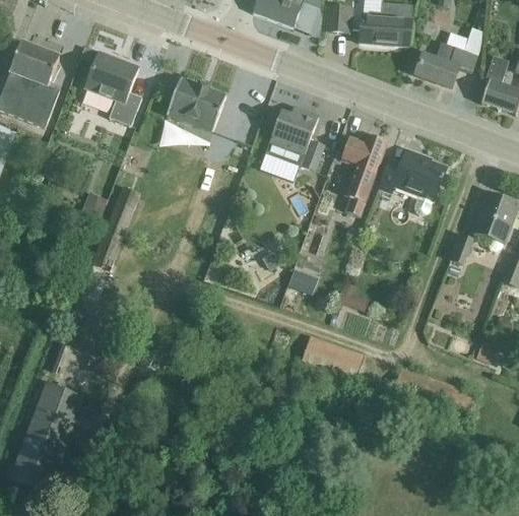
[(258,0),(254,12),(254,13),(295,27),(305,0),(258,0)]
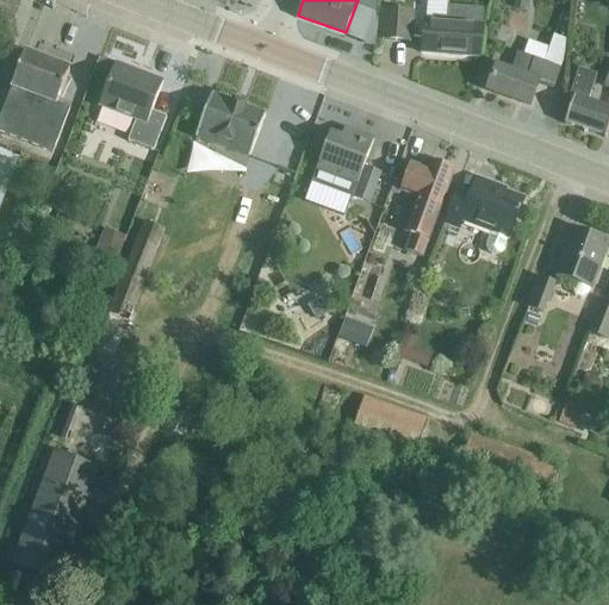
[(434,12),(434,19),(426,18),(423,49),(480,54),(485,6),(448,2),(447,13),(434,12)]
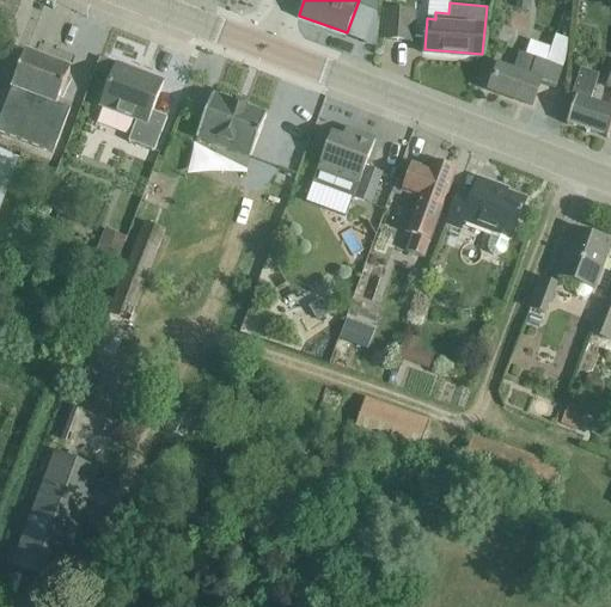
[(414,37),(416,8),(388,6),(385,35),(414,37)]
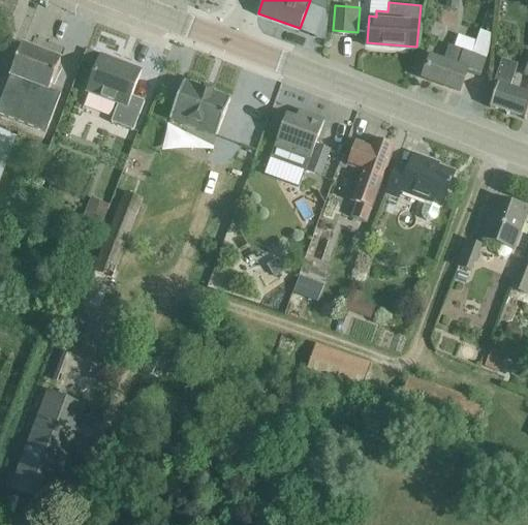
[(460,34),(456,45),(449,43),(444,58),(434,55),(434,56),(431,55),(423,75),(460,88),(466,68),(480,73),(492,42),(477,38),(477,40),(460,34)]
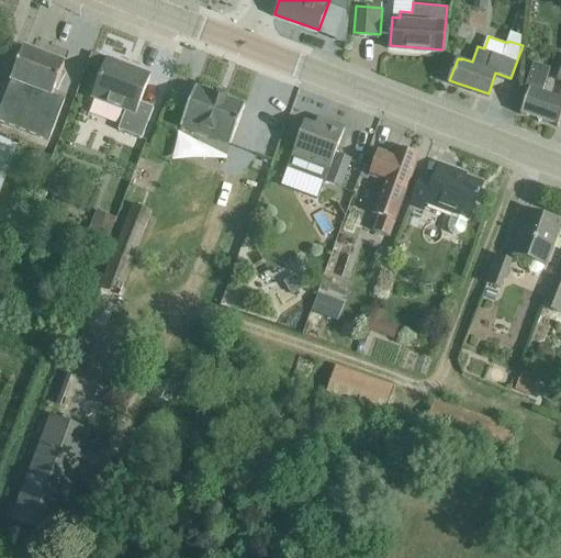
[(24,46),(11,78),(12,79),(0,110),(0,119),(51,138),(66,98),(53,93),(66,62),(24,46)]
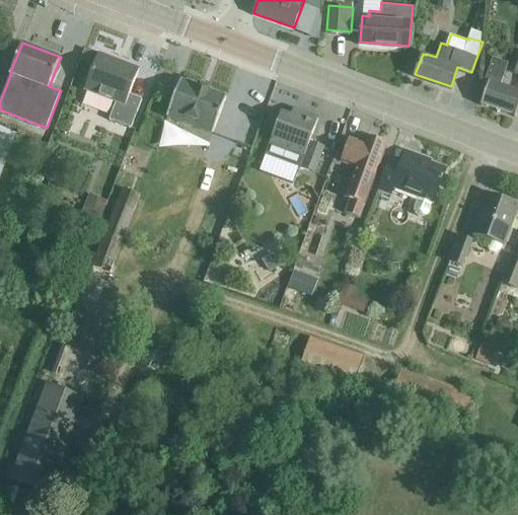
[(86,47),(81,59),(90,62),(94,51),(86,47)]
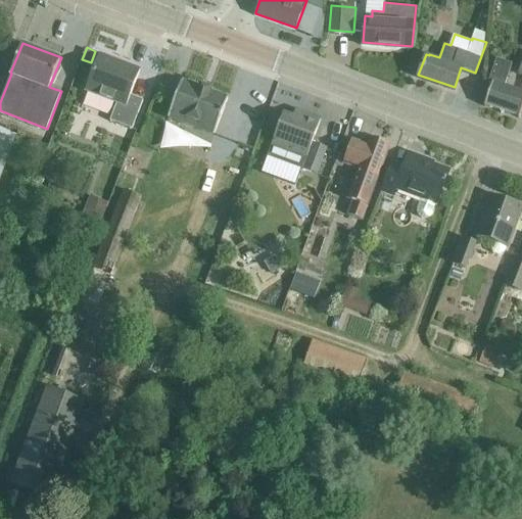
[(100,52),(86,89),(117,101),(110,119),(133,127),(144,98),(132,93),(141,67),(100,52)]
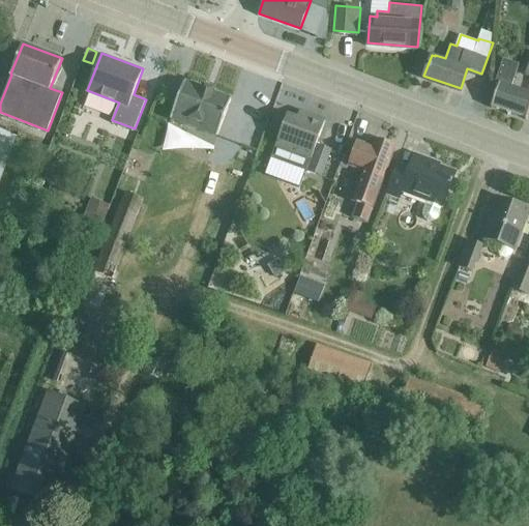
[(499,83),(492,106),(527,117),(528,112),(528,91),(512,85),(520,63),(504,57),(496,82),(499,83)]
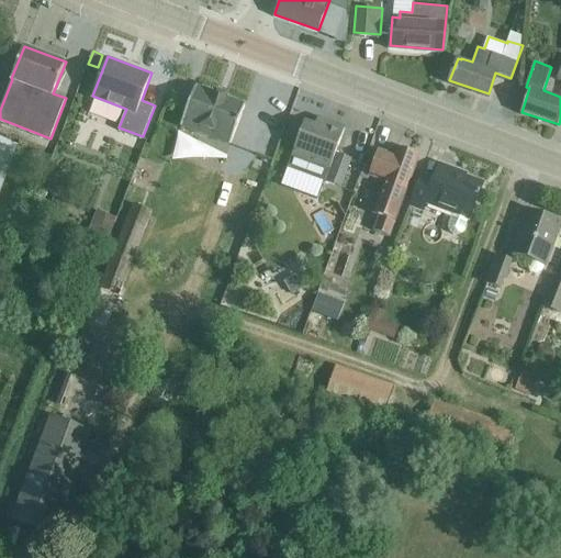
[(229,142),(231,143),(246,104),(226,97),(227,95),(216,90),(215,92),(195,85),(181,124),(182,124),(183,123),(195,127),(194,130),(211,135),(212,132),(231,140),(229,142)]
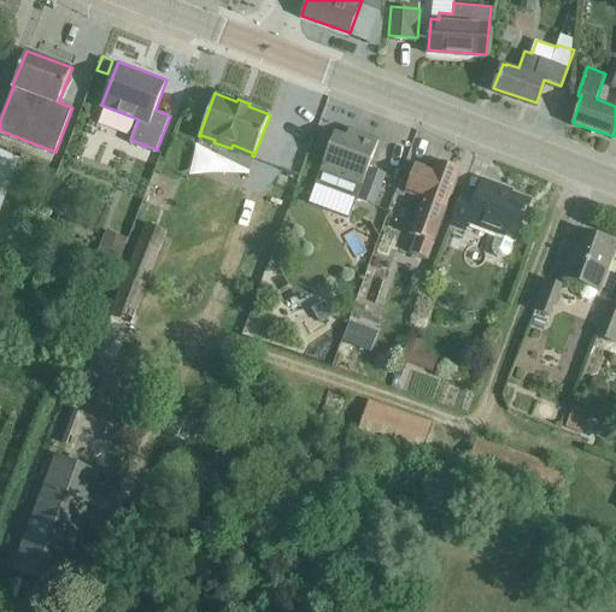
[(335,133),(316,182),(356,196),(375,204),(387,172),(369,166),(380,139),(350,128),(346,137),(335,133)]
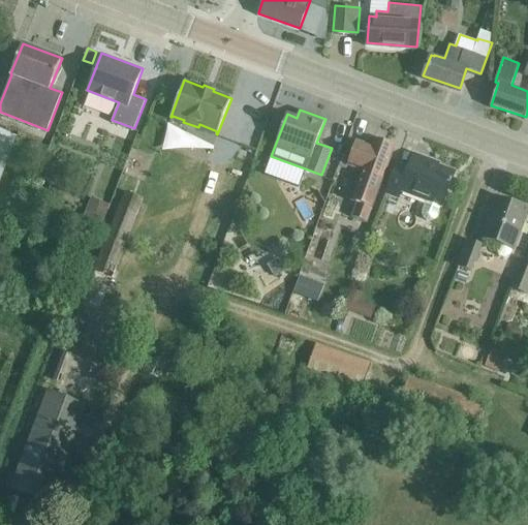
[(0,180),(17,136),(0,130),(0,180)]
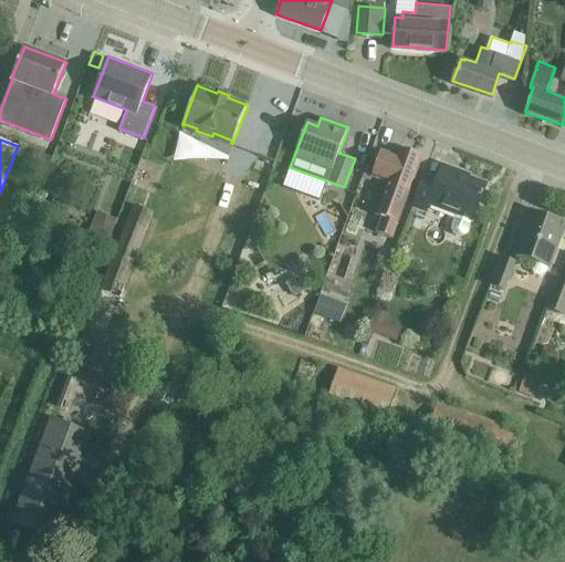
[(375,167),(372,174),(388,180),(376,212),(383,216),(378,227),(377,230),(393,237),(396,227),(410,188),(422,155),(414,152),(414,148),(406,146),(404,148),(401,147),(398,156),(382,149),(375,167)]
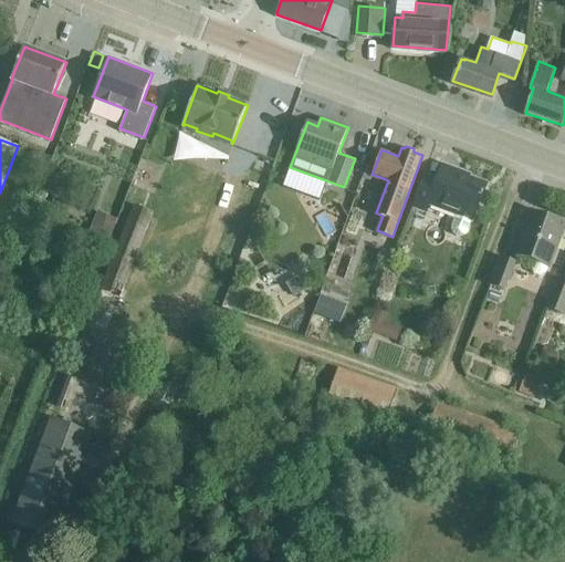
[(368,164),(364,175),(370,178),(372,174),(375,167),(368,164)]
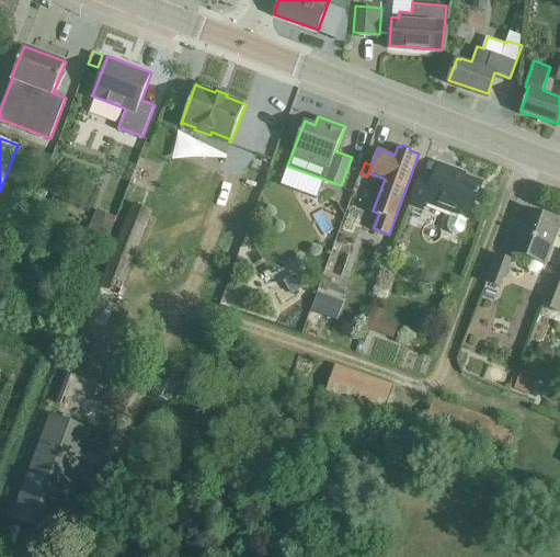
[(468,217),(482,181),(454,170),(455,168),(440,162),(434,178),(422,172),(410,203),(423,208),(425,201),(452,211),(453,211),(450,217),(449,220),(447,224),(447,227),(448,230),(450,232),(453,235),(458,235),(461,232),(464,229),(468,217)]
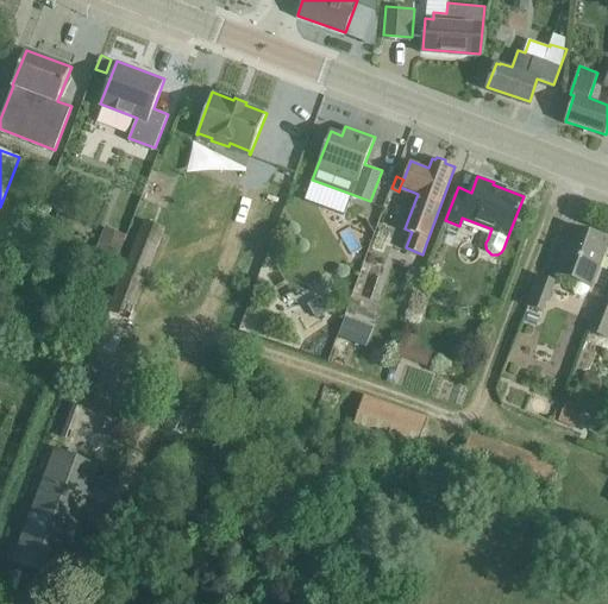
[(110,310),(130,318),(165,226),(145,219),(110,310)]
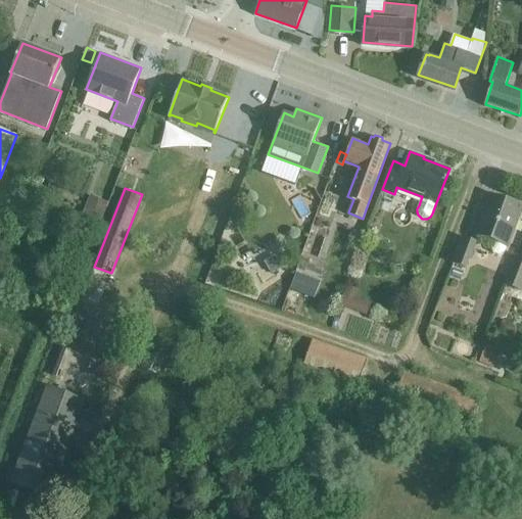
[(90,195),(84,213),(101,219),(108,201),(90,195)]
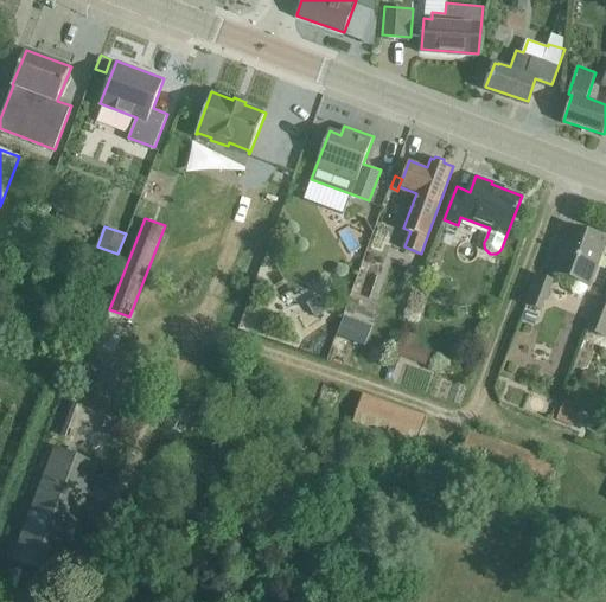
[(567,243),(556,273),(573,279),(571,285),(573,292),(579,294),(586,290),(588,285),(591,286),(605,247),(605,238),(574,226),(567,243)]
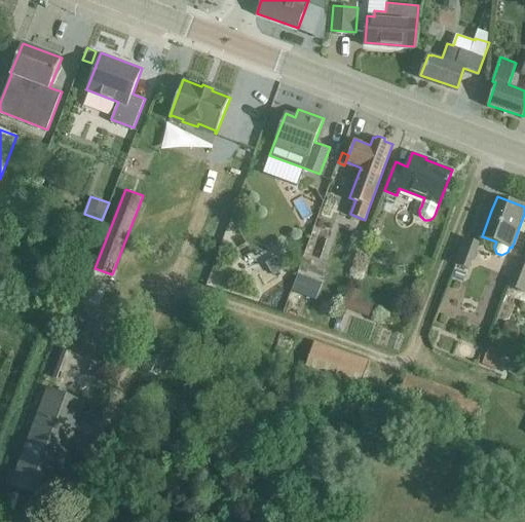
[(459,264),(470,268),(480,244),(470,239),(459,264)]
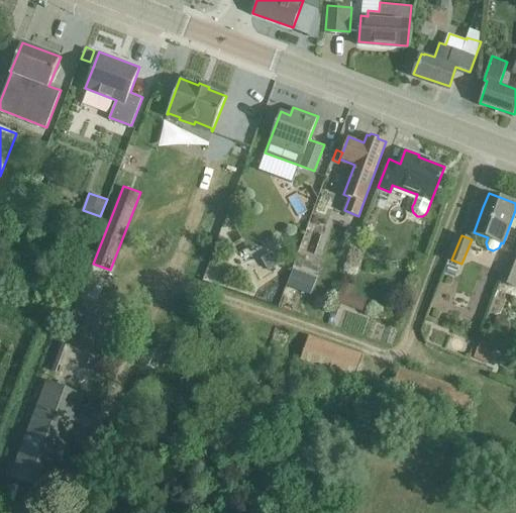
[(248,265),(262,259),(254,243),(242,249),(248,265)]
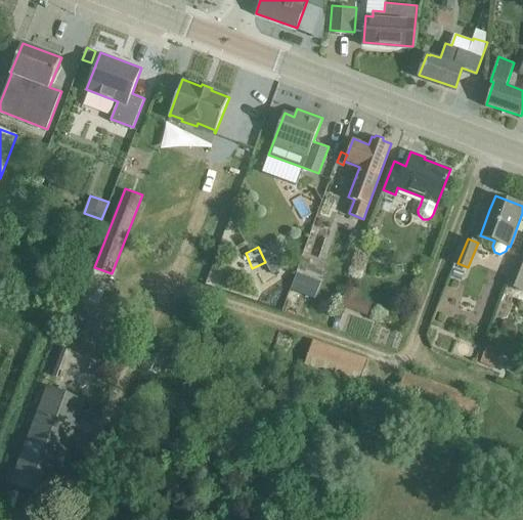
[(275,254),(265,260),(270,269),(280,263),(275,254)]
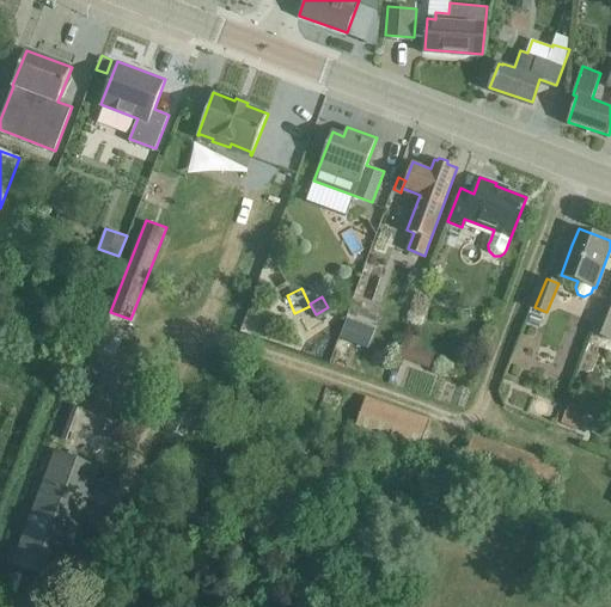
[(610,299),(597,331),(610,337),(610,299)]
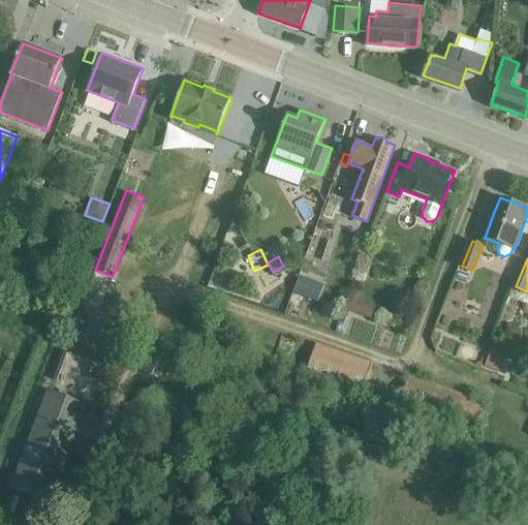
[(294,291),(312,299),(317,286),(299,280),(294,291)]
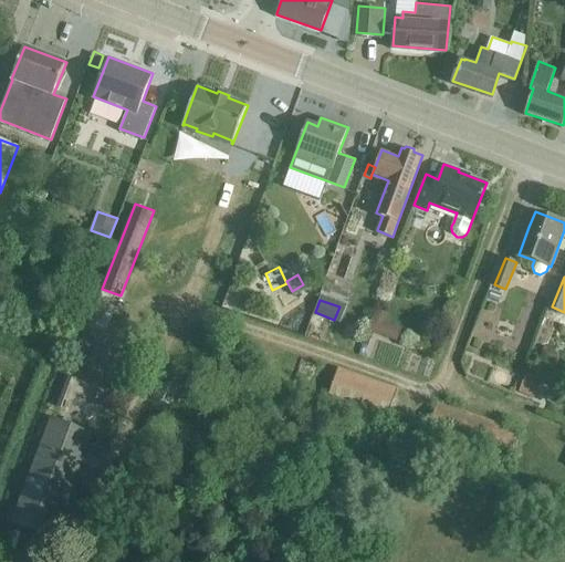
[(477,332),(497,337),(504,311),(484,305),(477,332)]
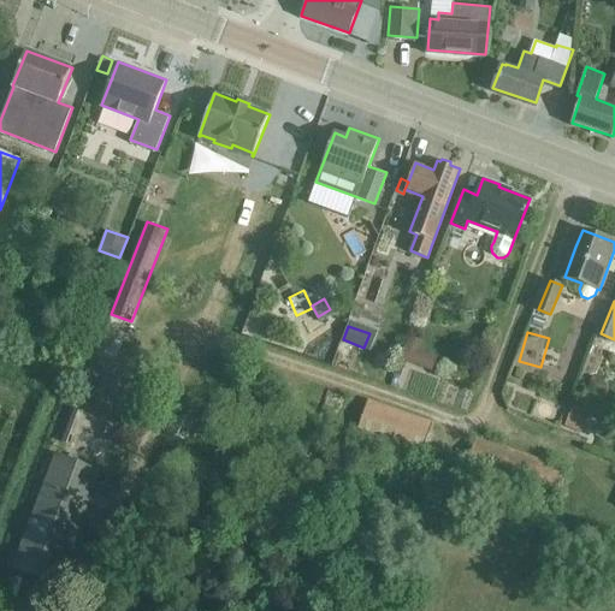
[(409,334),(401,357),(417,362),(421,349),(425,340),(409,334)]
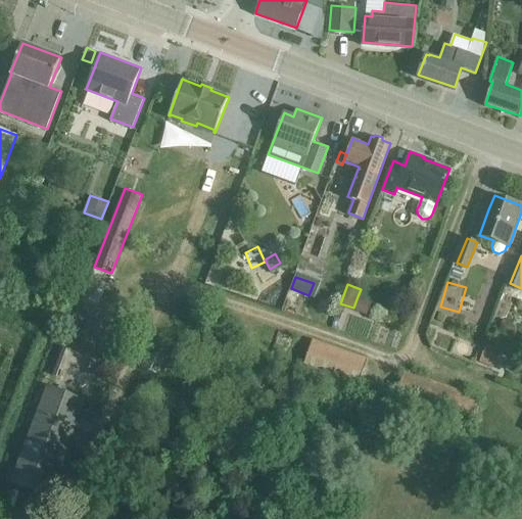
[(313,335),(303,361),(359,380),(367,354),(313,335)]
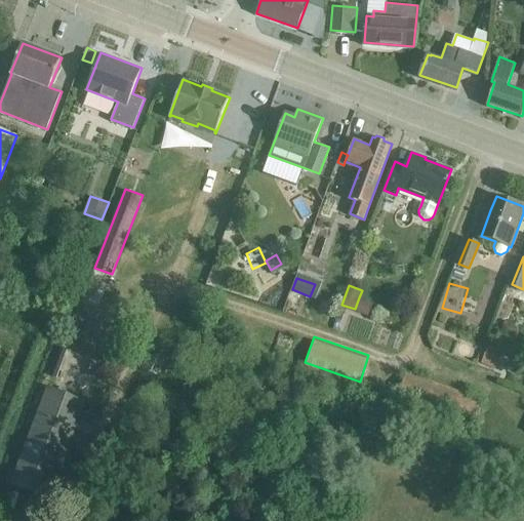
[(487,345),(481,361),(495,367),(501,350),(487,345)]
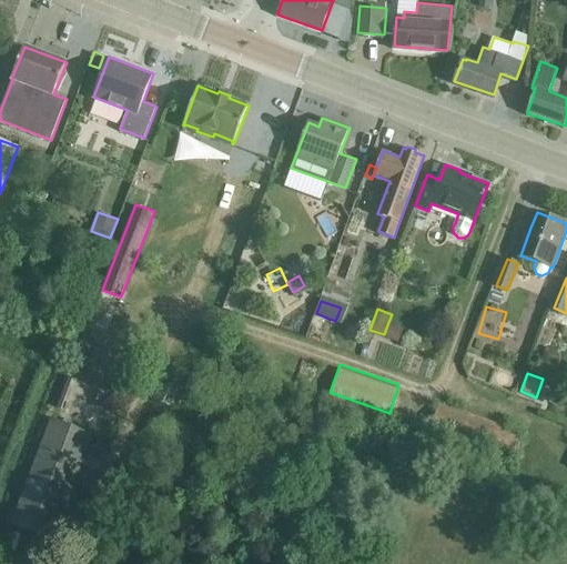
[(51,536),(91,433),(53,419),(13,522),(51,536)]
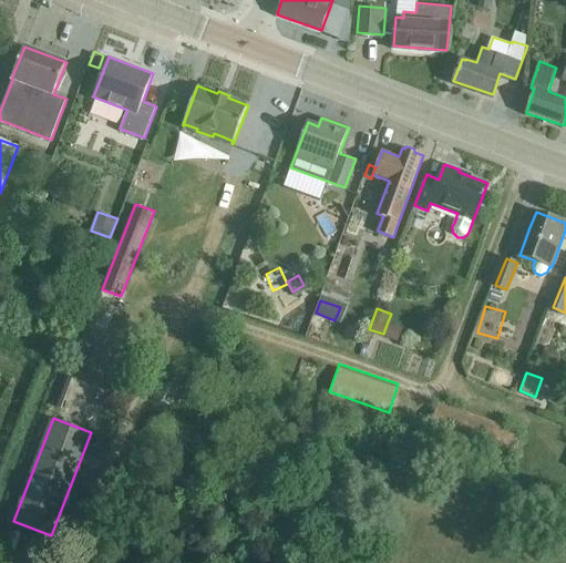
[(14,531),(7,558),(18,561),(27,534),(14,531)]
